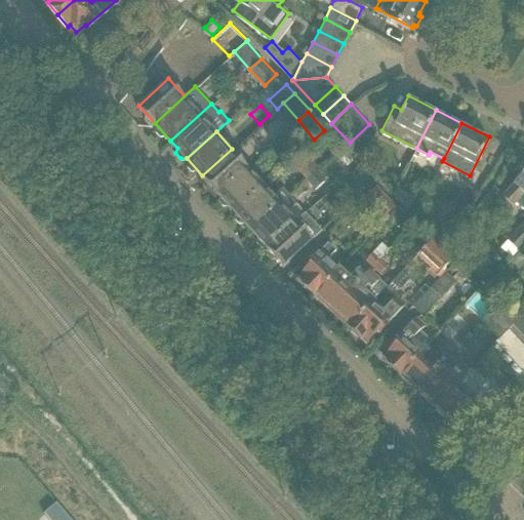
[(248,166),(232,149),(202,175),(218,193),(248,166)]
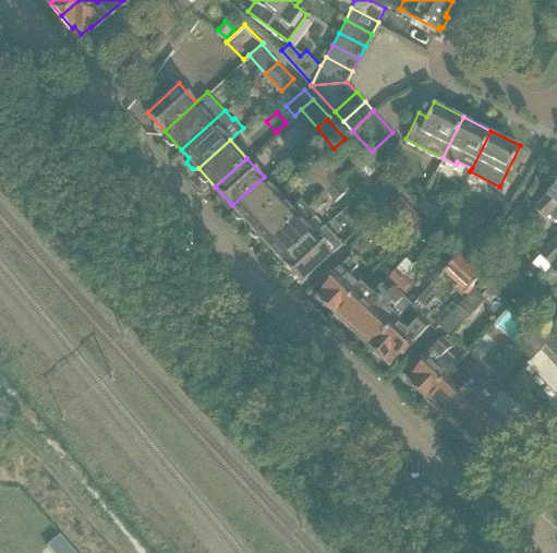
[(326,188),(337,179),(327,168),(317,178),(326,188)]
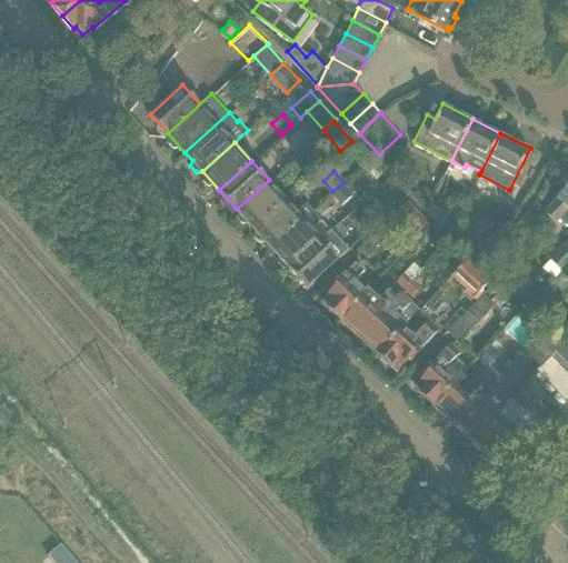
[(269,180),(237,209),(253,229),(286,199),(269,180)]
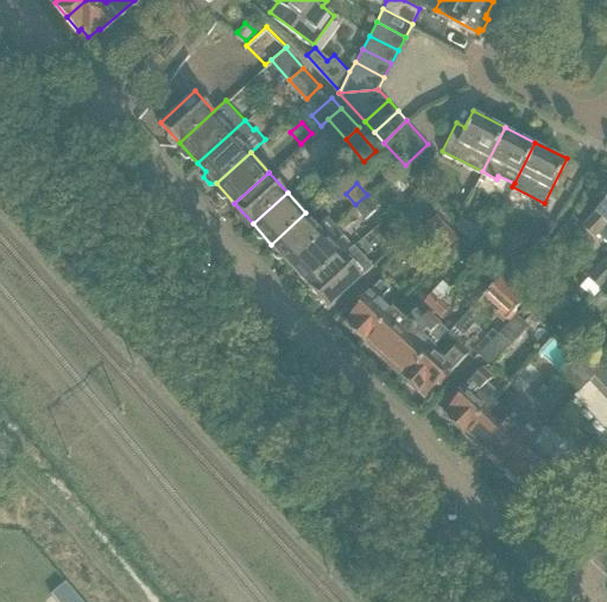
[(367,195),(355,204),(366,216),(377,206),(367,195)]
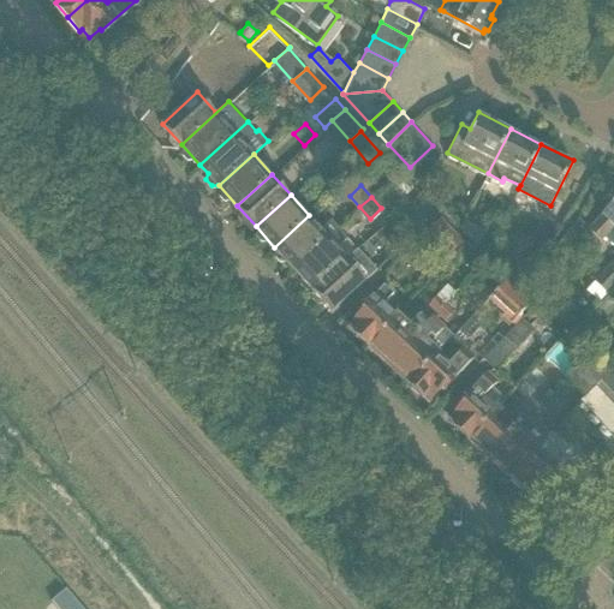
[(613,198),(602,212),(603,213),(589,227),(601,238),(613,224),(613,198)]
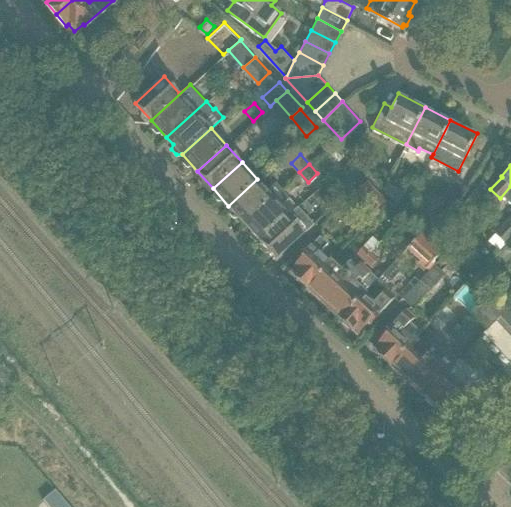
[(266,189),(257,179),(228,206),(244,223),(282,188),(275,180),(266,189)]
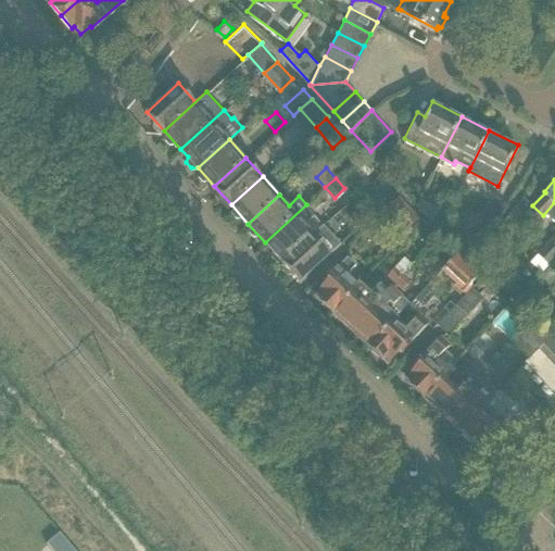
[(419,216),(399,195),(385,208),(405,229),(419,216)]
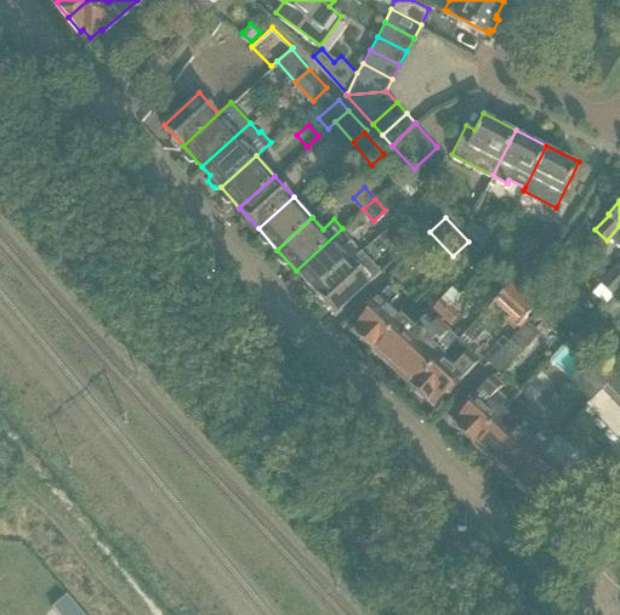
[(470,218),(466,226),(484,245),(491,231),(470,218)]
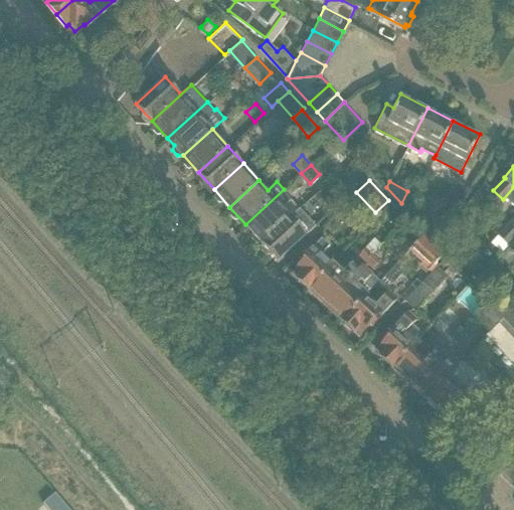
[(454,210),(470,190),(459,181),(443,201),(454,210)]
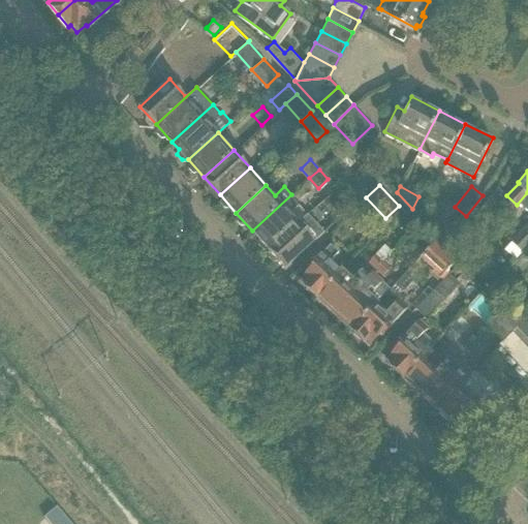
[(291,194),(252,230),(268,248),(298,220),(288,210),(299,202),(291,194)]
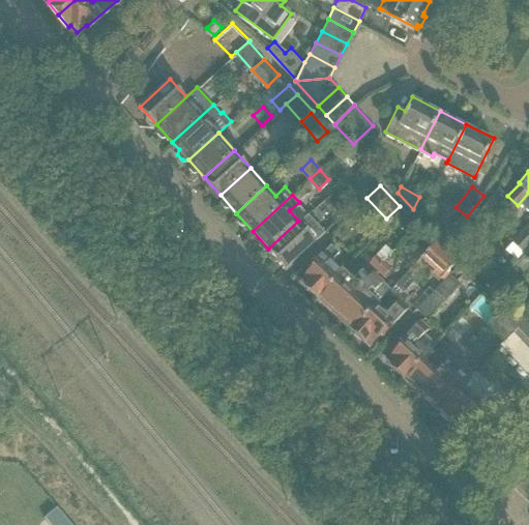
[(351,203),(343,195),(332,203),(341,212),(351,203)]
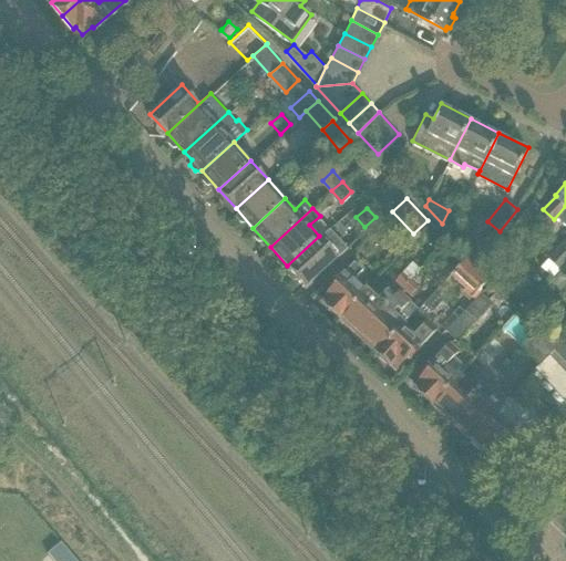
[(288,266),(287,271),(292,278),(298,277),(305,284),(337,256),(347,247),(329,227),(319,236),(287,266),(288,266)]
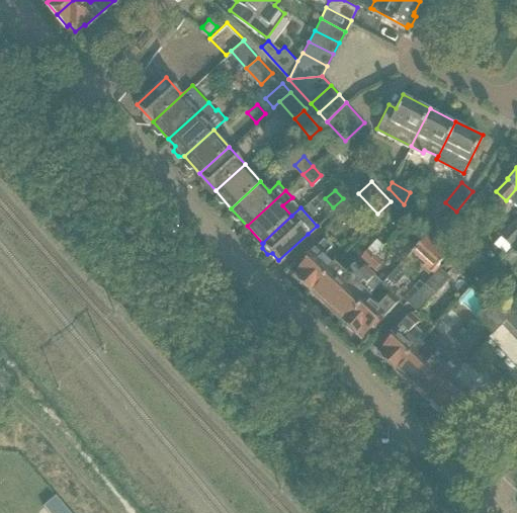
[(516,217),(500,236),(511,246),(516,239),(516,217)]
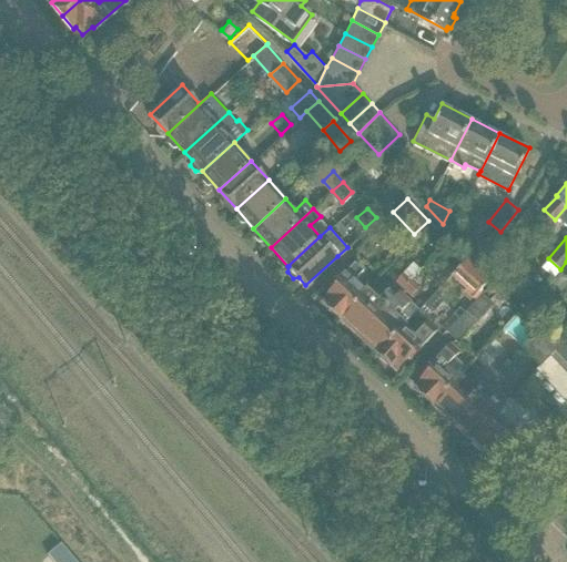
[(467,257),(453,272),(475,293),(488,278),(467,257)]
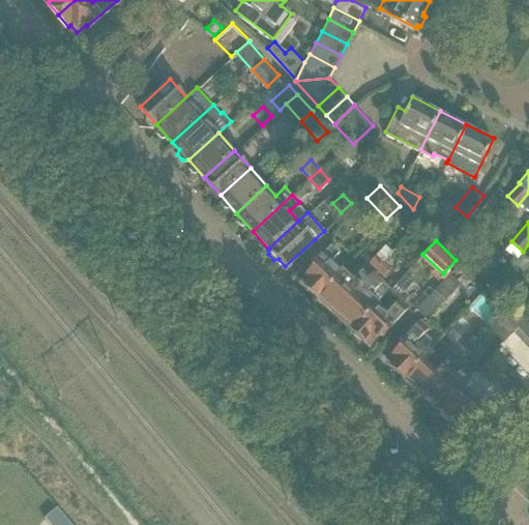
[(340,272),(340,271),(328,262),(340,250),(331,242),(309,266),(311,268),(302,279),(306,283),(304,285),(318,296),(320,294),(340,272)]
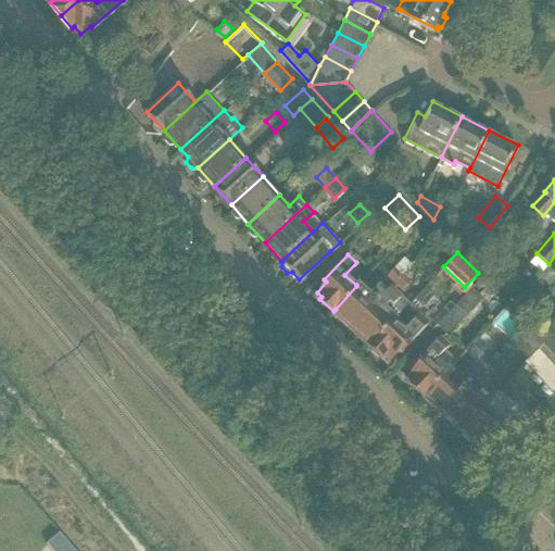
[(401,258),(394,265),(387,273),(394,280),(402,273),(408,265),(401,258)]
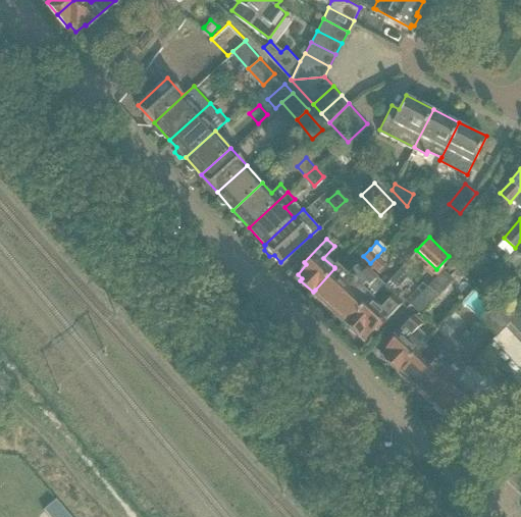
[(384,262),(377,256),(370,263),(377,270),(384,262)]
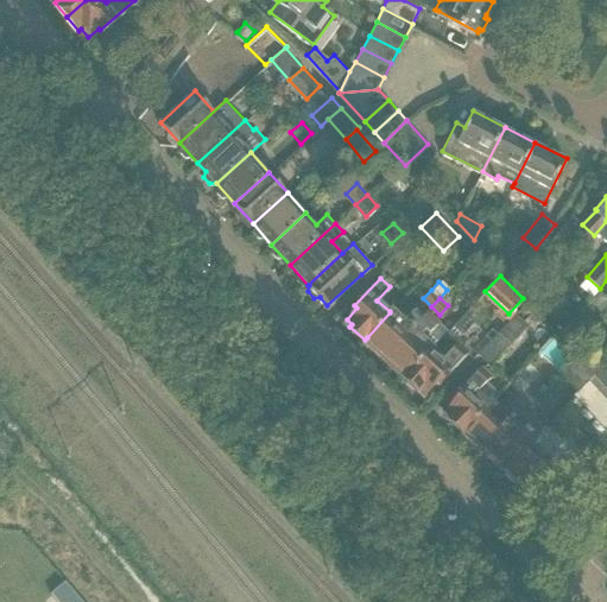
[(390,312),(367,337),(387,356),(400,342),(398,340),(410,325),(412,327),(424,315),(415,306),(403,318),(392,309),(390,311),(390,312)]
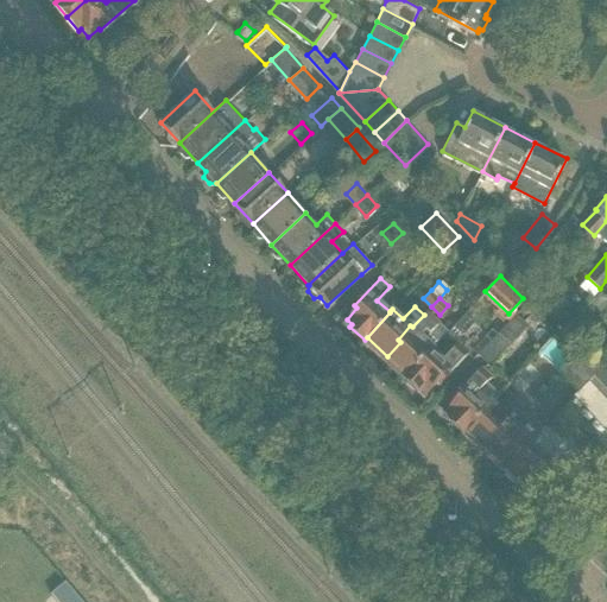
[(581,310),(558,334),(570,344),(593,321),(581,310)]
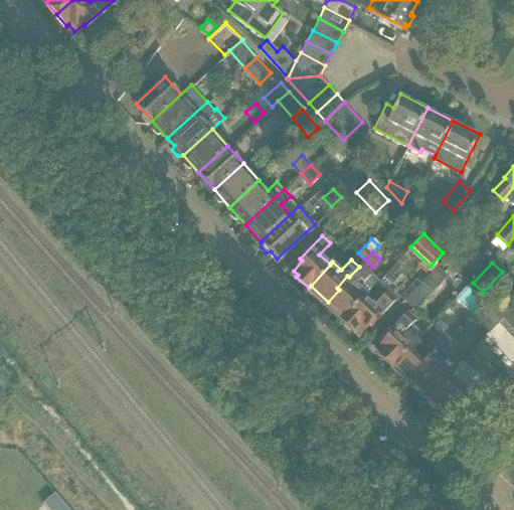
[(339,290),(328,302),(344,317),(366,293),(375,284),(379,279),(362,264),(359,267),(349,277),(347,276),(337,288),(339,290)]
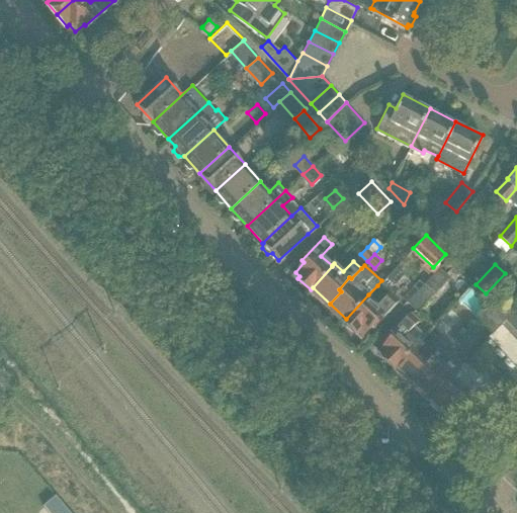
[(368,294),(346,319),(344,321),(356,332),(358,330),(362,334),(371,325),(373,327),(394,303),(399,297),(394,292),(394,289),(392,283),(385,278),(384,279),(383,278),(368,294)]
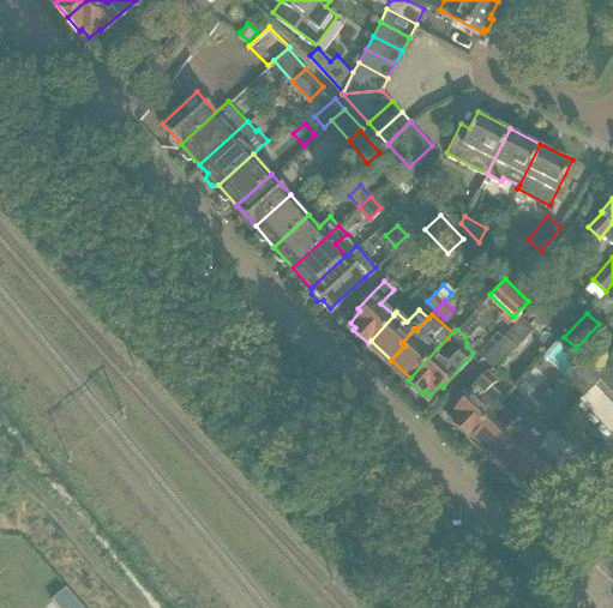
[(502,332),(481,354),(494,366),(515,344),(502,332)]
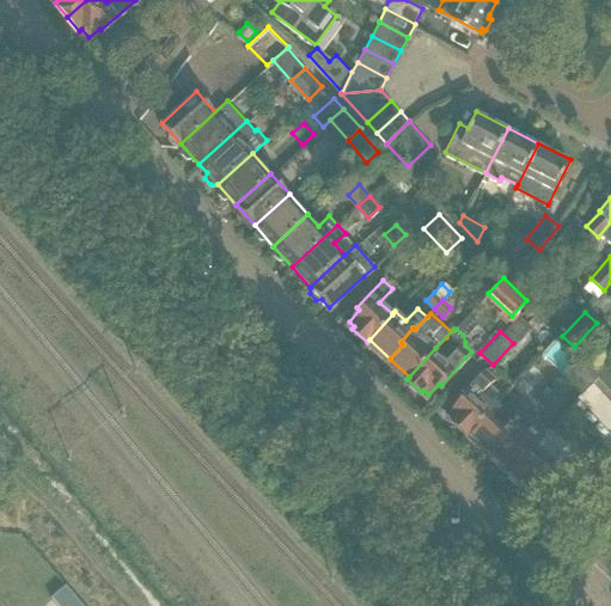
[(598,375),(596,373),(579,354),(563,369),(582,391),(593,380),(598,375)]
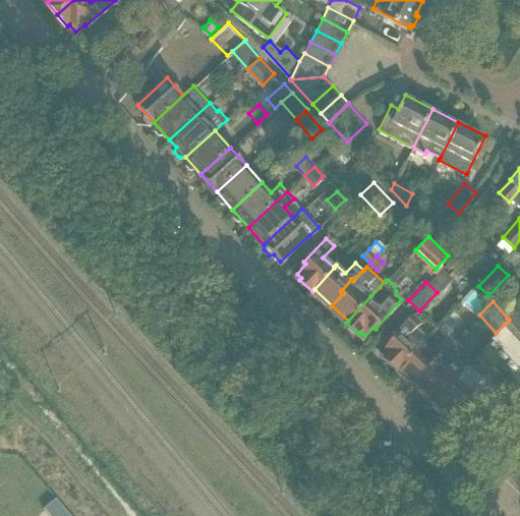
[(519,305),(507,318),(509,320),(519,331),(519,305)]
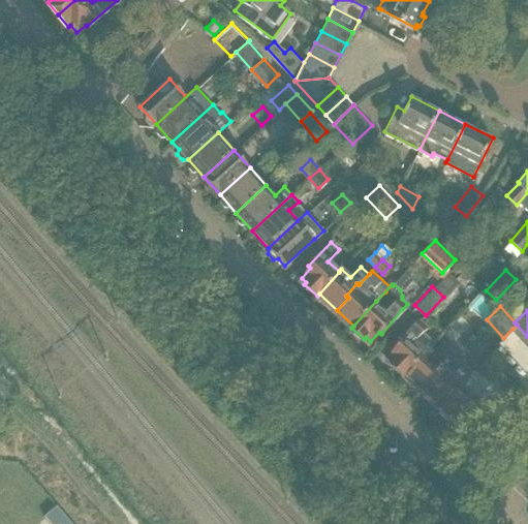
[(428,327),(420,318),(395,346),(397,348),(387,358),(393,362),(391,364),(403,375),(405,373),(429,348),(435,341),(424,331),(428,327)]
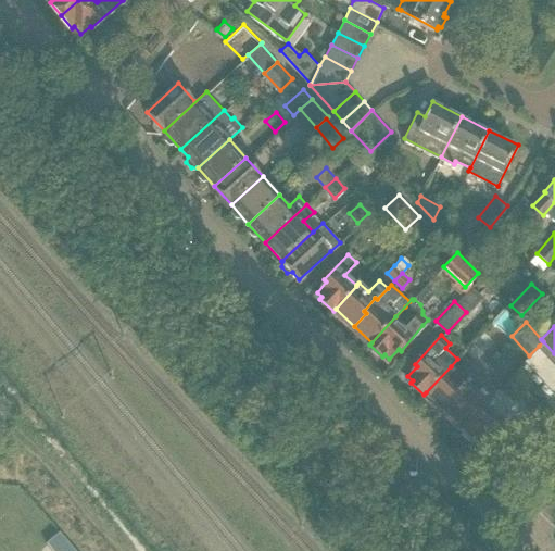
[(554,362),(539,346),(529,355),(525,359),(554,391),(554,362)]
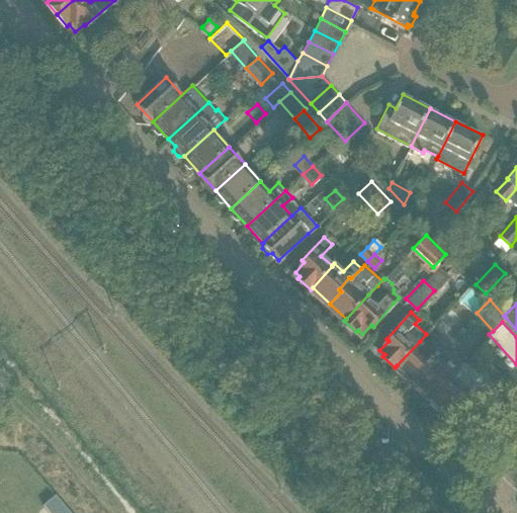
[(420,341),(397,365),(430,397),(463,361),(453,352),(455,350),(441,337),(430,350),(420,341)]
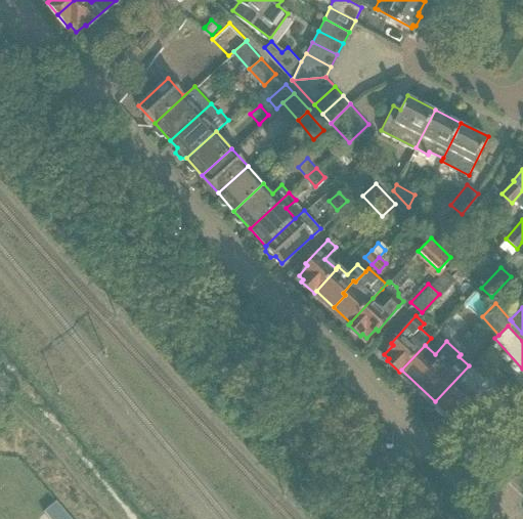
[(470,363),(469,365),(435,401),(433,403),(445,415),(447,413),(451,417),(461,407),(463,409),(475,396),(476,396),(483,388),(488,388),(492,384),(492,379),(488,375),(482,375),(470,363)]
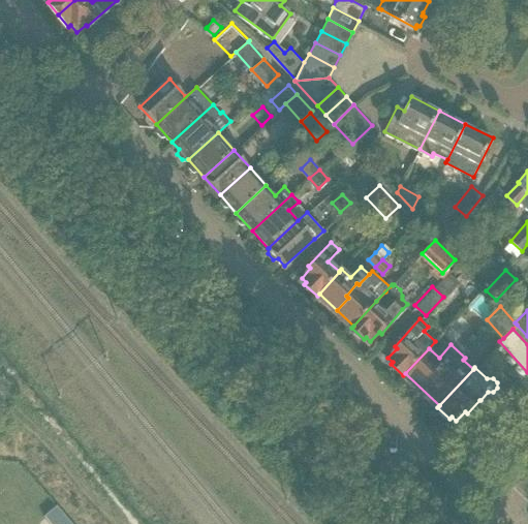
[(74,523),(57,503),(44,514),(53,523),(74,523)]
